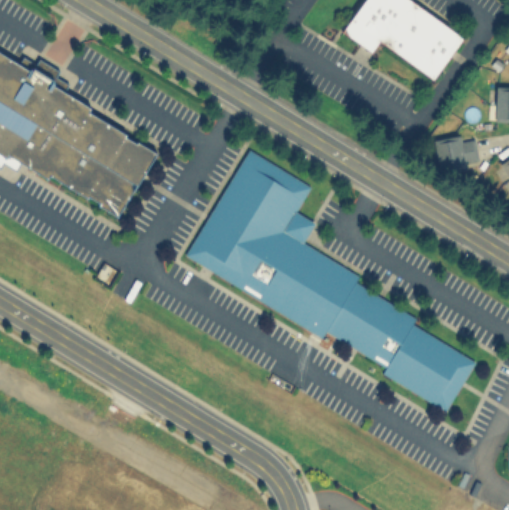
[(379,43),(435,80),(464,36),(409,0),(365,0),(343,33),(373,53),(379,43)]
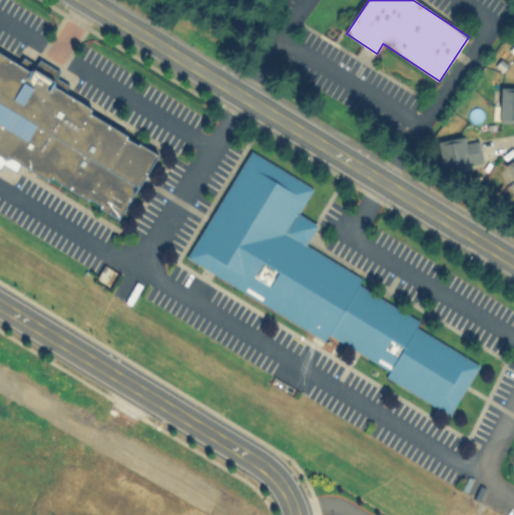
[(0,49),(33,70),(39,61),(62,74),(56,84),(96,108),(94,111),(130,134),(128,137),(141,145),(143,142),(161,152),(120,218),(54,177),(50,182),(22,165),(17,172),(6,165),(2,172),(0,170),(0,49)]
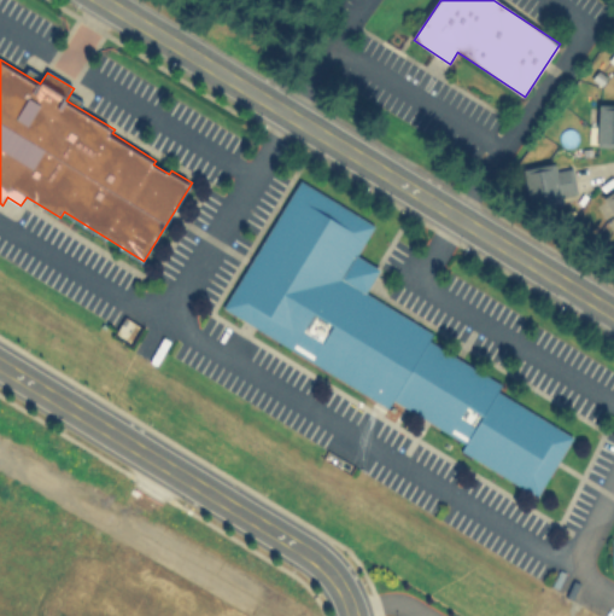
[(613,106),(600,106),(600,127),(592,127),(592,146),(613,146),(613,106)]
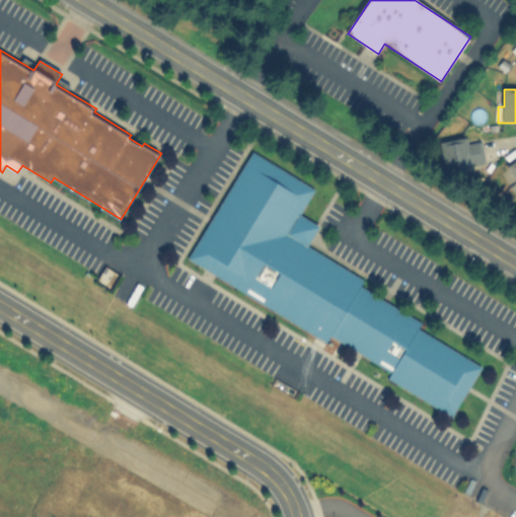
[(482,139),(471,141),(470,138),(442,142),(447,174),(486,168),(482,139)]
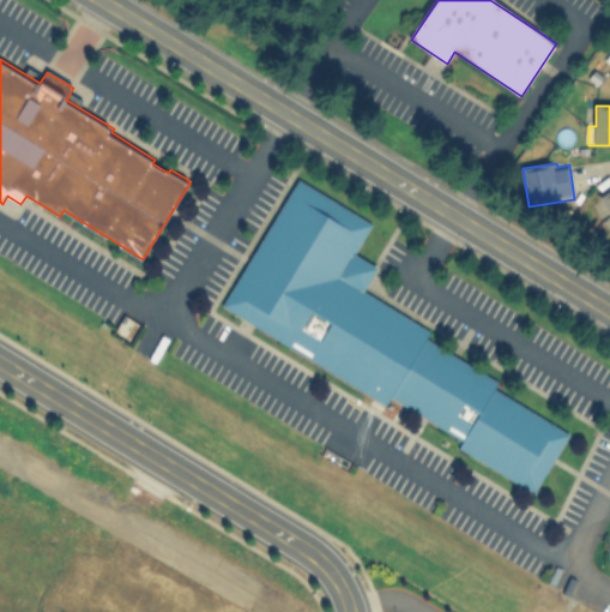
[(224,307),(388,408),(394,399),(464,442),(460,449),(536,496),(572,436),(497,389),(502,381),(430,339),(433,333),(368,289),(378,269),(360,257),(374,226),(299,181),(224,307)]
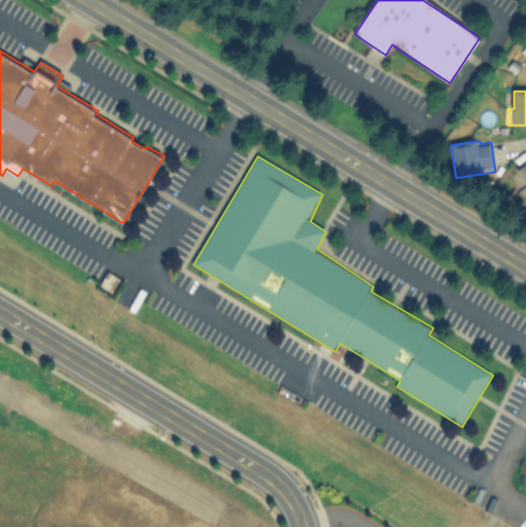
All buildings are outlined.
